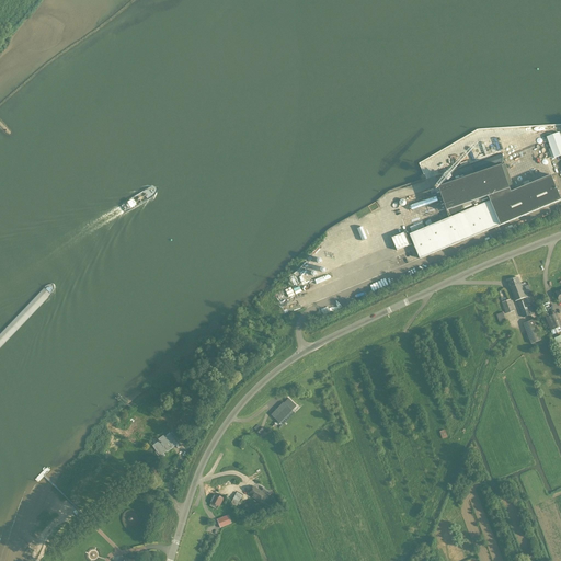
[(554,158),(560,155),(560,137),(559,133),(547,137),(554,158)]
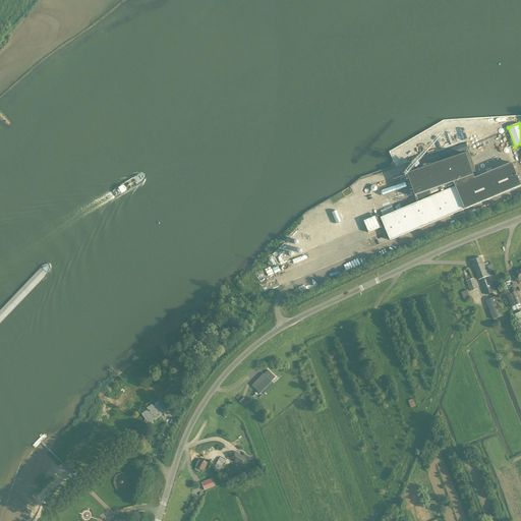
[(442,160),(468,151),(466,143),(440,153),(442,160)]
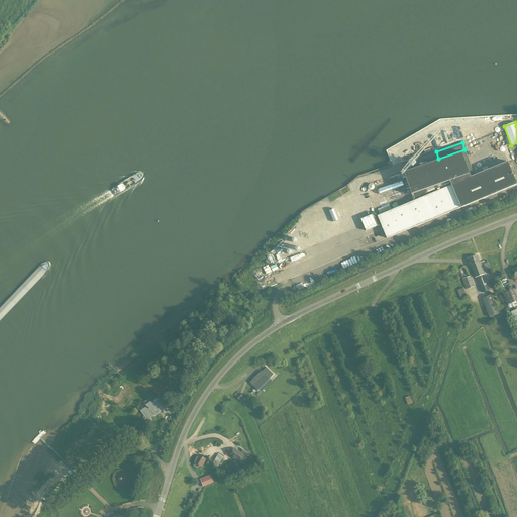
[(461,207),(516,184),(516,182),(508,162),(475,176),(466,151),(405,173),(412,194),(413,194),(415,200),(378,216),(387,238),(461,207)]
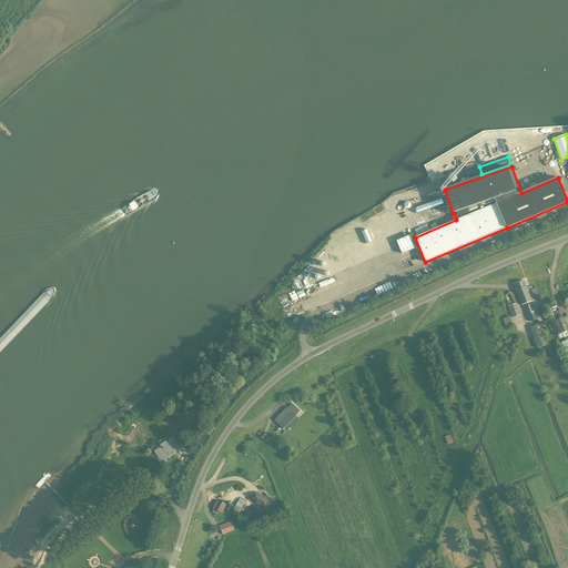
[(427,225),(415,230),(417,235),(429,231),(427,225)]
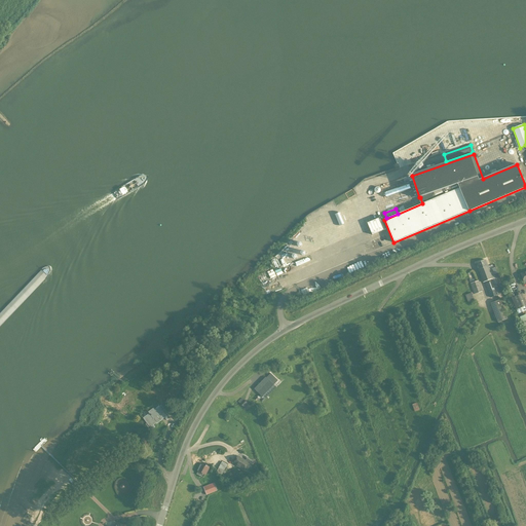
[(381,217),(368,223),(372,235),(386,229),(381,217)]
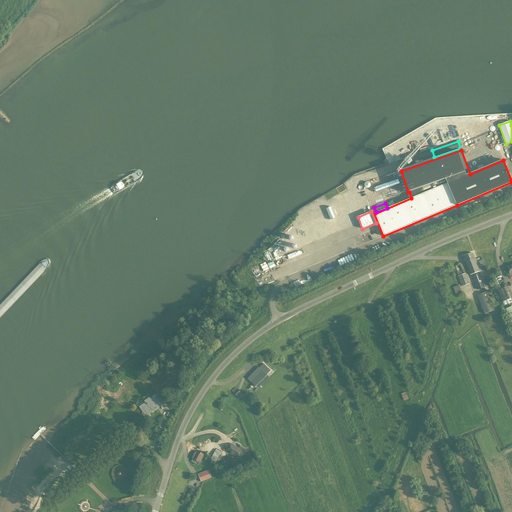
[(473,253),(463,256),(470,275),(480,271),(473,253)]
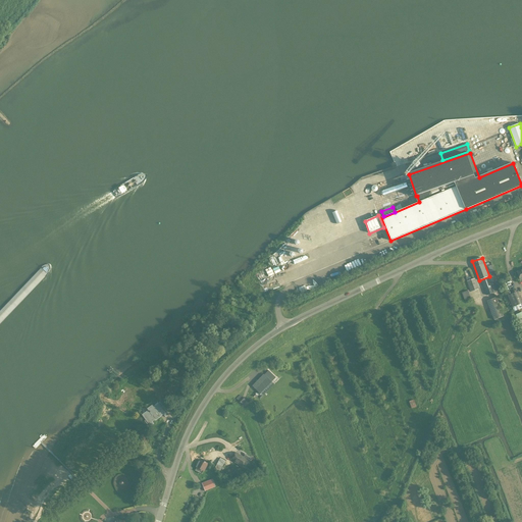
[(471,292),(478,289),(475,278),(468,281),(471,292)]
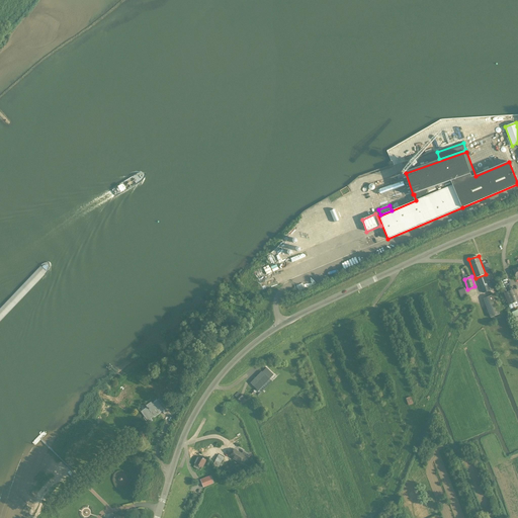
[(483,293),(486,292),(490,291),(485,277),(479,279),(483,293)]
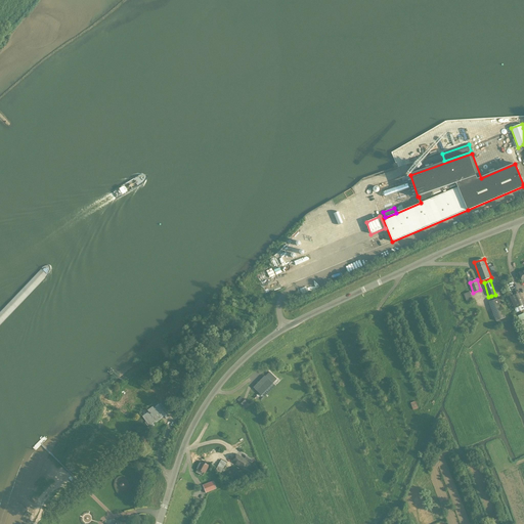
[(470,292),(464,294),(467,302),(473,300),(470,292)]
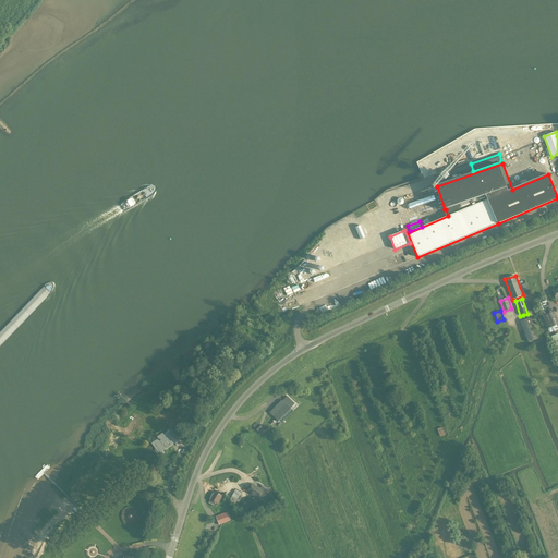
[(543,316),(548,329),(557,326),(552,313),(543,316)]
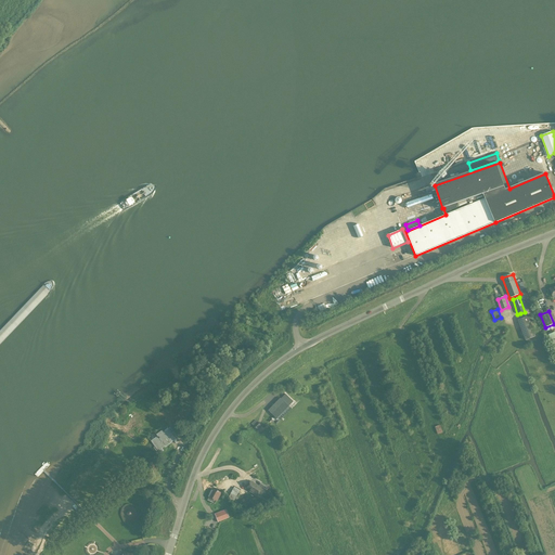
[(536,336),(528,317),(518,320),(526,340),(527,340),(536,336)]
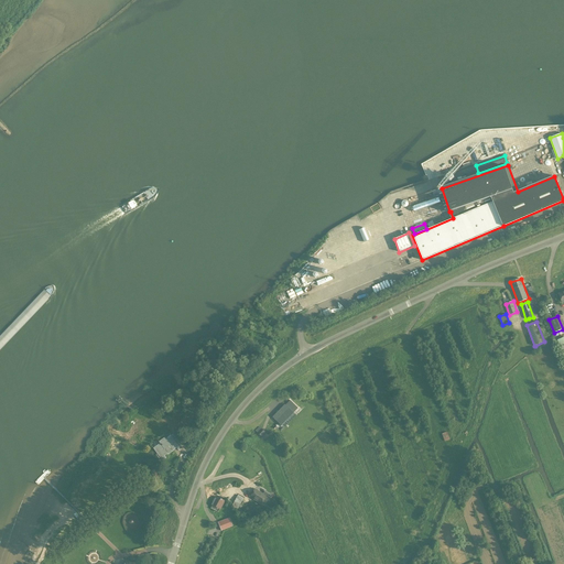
[(284,404),(272,418),(281,425),(297,408),(290,400),(285,405),(284,404)]
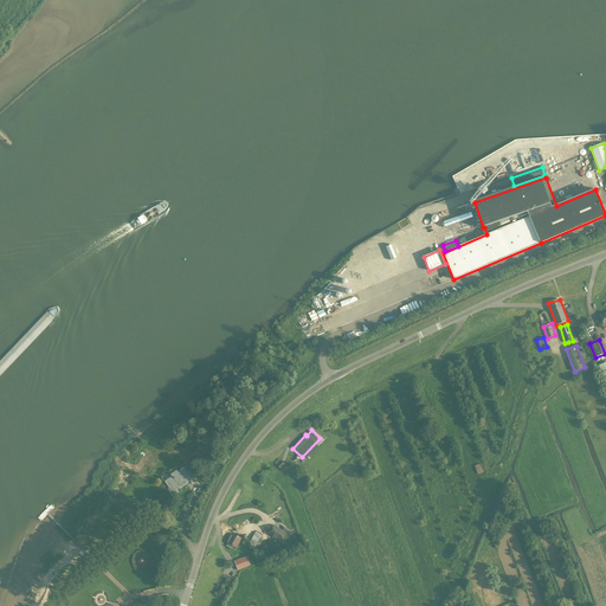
[(179,472),(171,489),(187,497),(197,478),(193,477),(195,471),(200,474),(207,456),(195,451),(185,475),(179,472)]
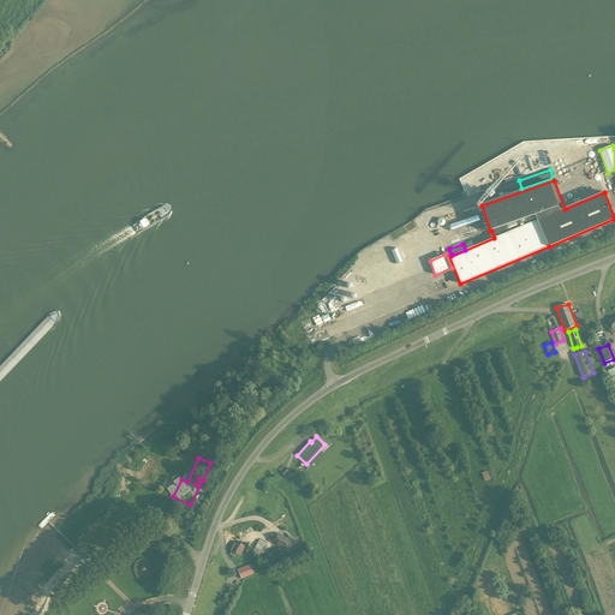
[(287,539),(278,535),(273,542),(285,550),(290,542),(293,544),(294,541),(288,537),(287,539)]
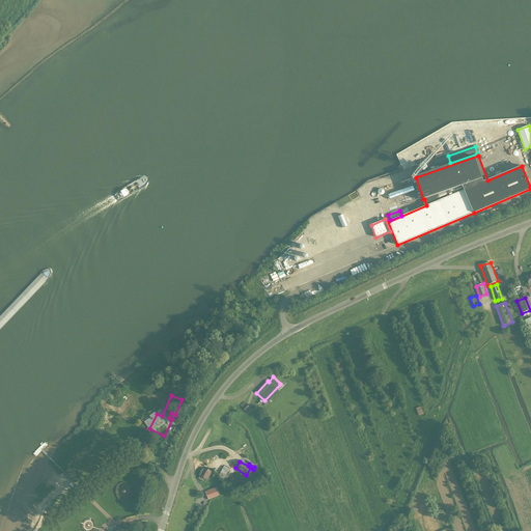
[(205,482),(211,472),(203,468),(199,474),(200,475),(198,479),(205,482)]
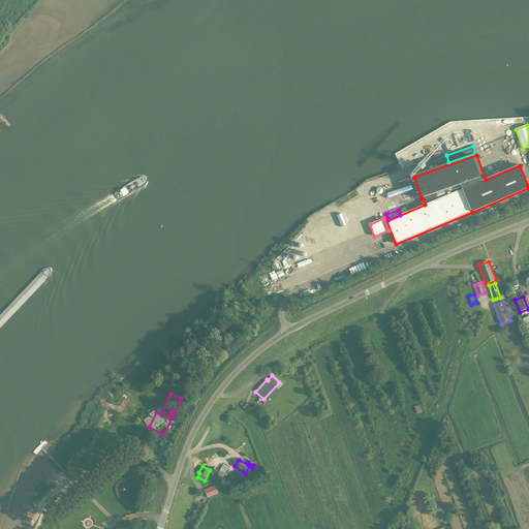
[(208,498),(218,494),(215,486),(205,490),(208,498)]
